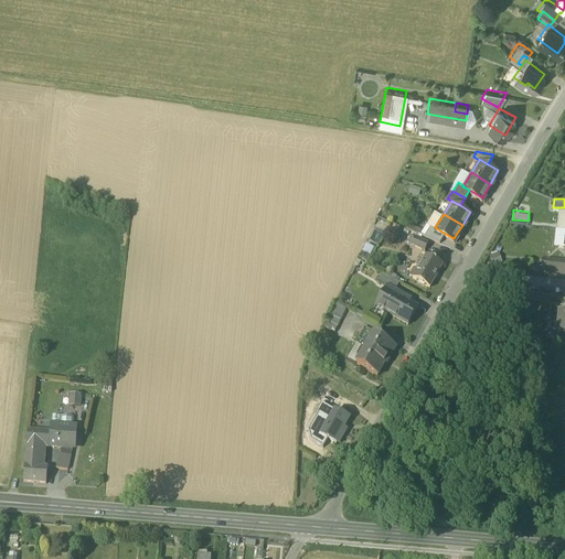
[(424,233),(439,239),(444,233),(435,227),(429,224),(424,233)]
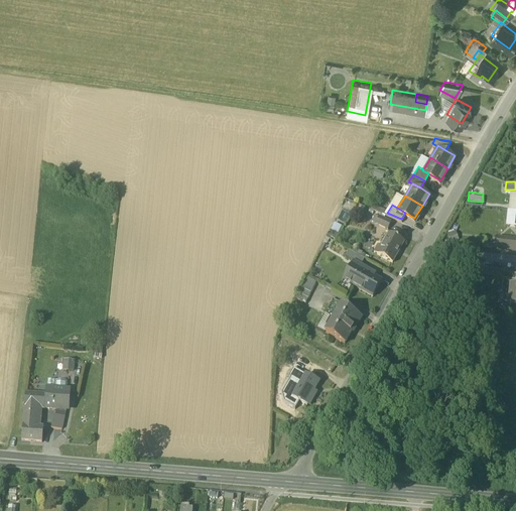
[(515,207),(510,207),(508,207),(506,222),(515,224),(515,223),(515,207)]
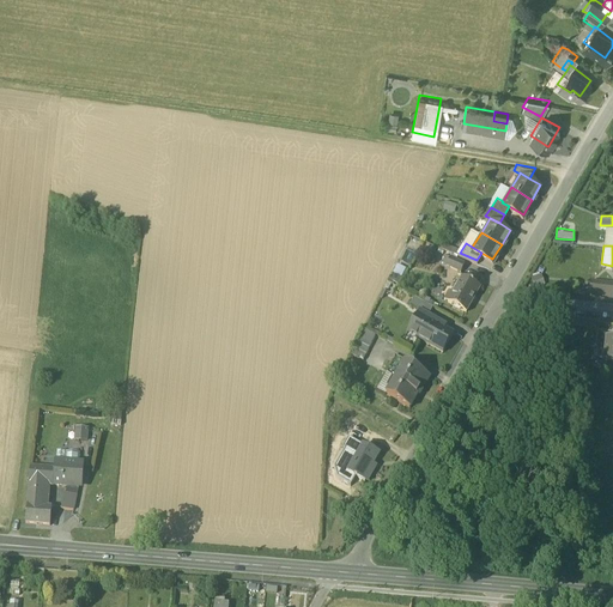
[(447,261),(460,268),(465,260),(450,254),(447,261)]
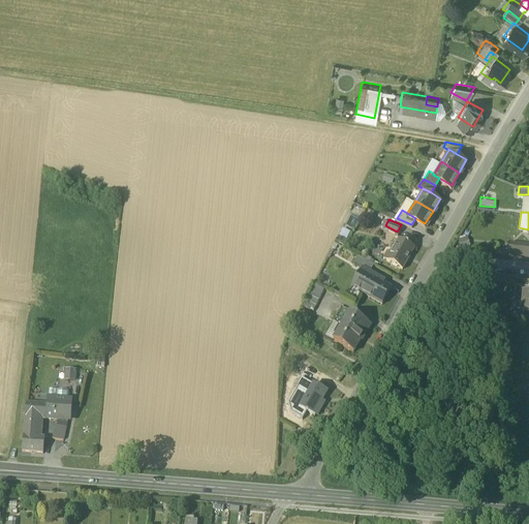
[(386,258),(402,267),(414,244),(400,236),(386,258)]
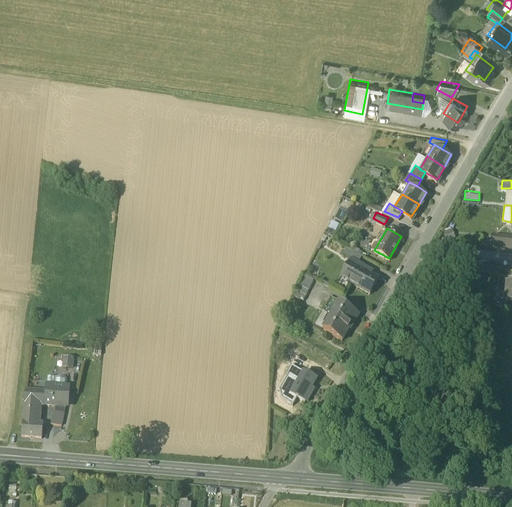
[(493,244),(511,246),(511,239),(511,233),(495,232),(493,244)]
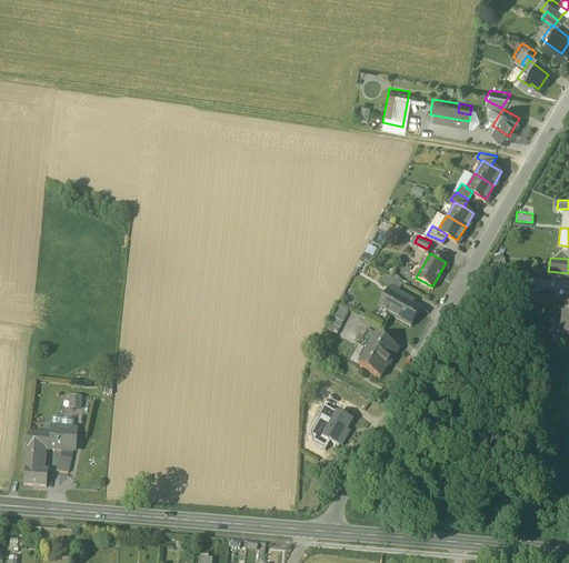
[(390,285),(397,289),(401,282),(385,272),(380,280),(390,285)]
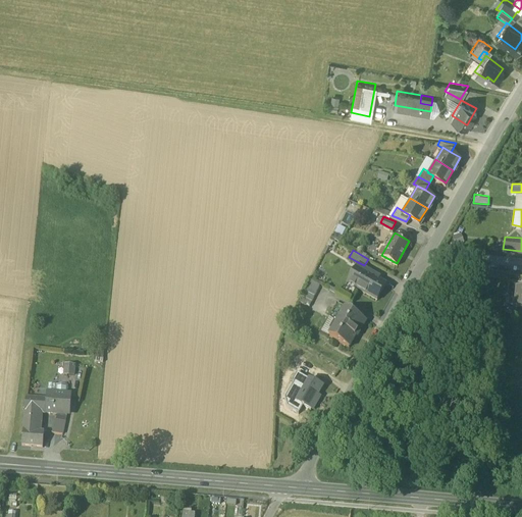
[(356,286),(357,286),(367,267),(364,265),(358,262),(348,280),(356,286)]
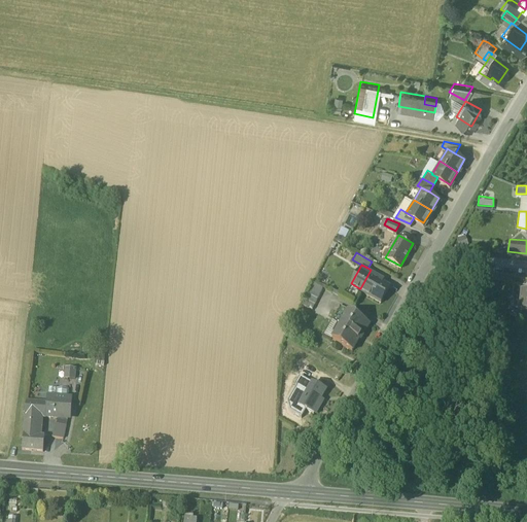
[(384,277),(371,270),(360,288),(381,301),(390,284),(382,279),(384,277)]
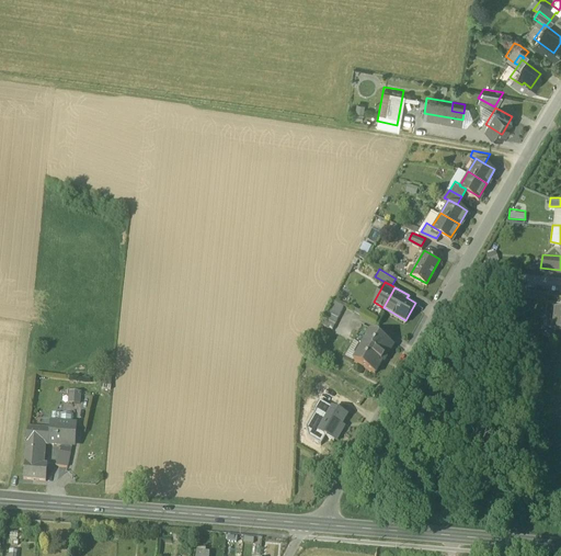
[(321,321),(332,327),(344,304),(333,298),(321,321)]
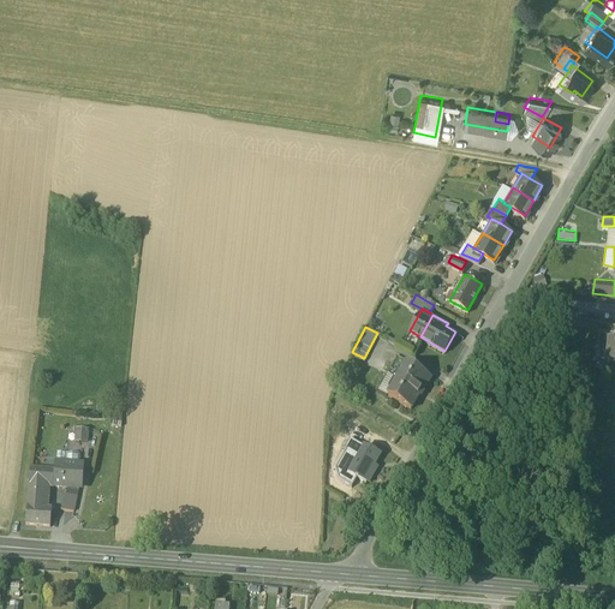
[(388,393),(411,406),(418,393),(421,393),(431,374),(406,359),(388,393)]
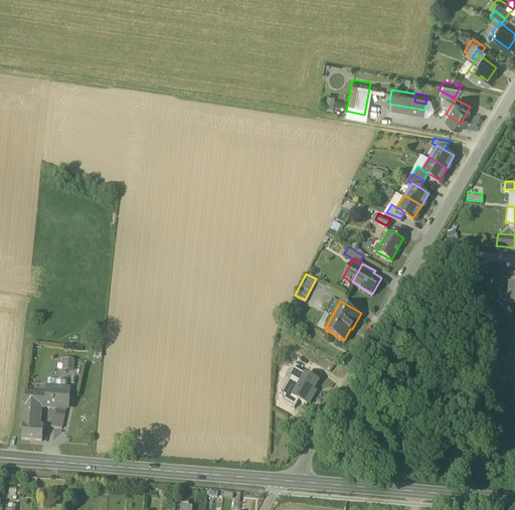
[(62,366),(73,366),(74,354),(63,353),(62,366)]
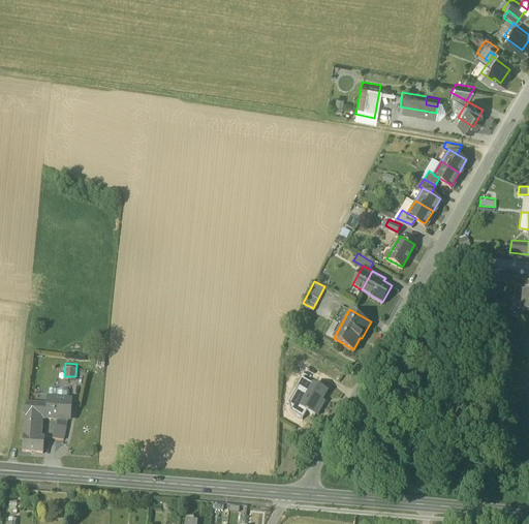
[(298,382),(308,389),(313,380),(301,373),(297,381),(298,382)]
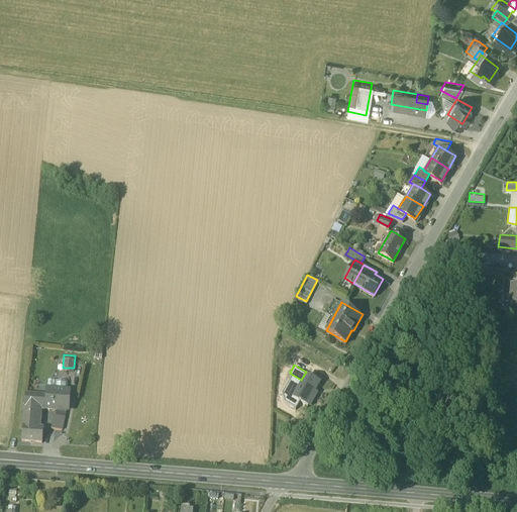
[(300,397),(310,403),(317,391),(314,389),(320,380),(306,372),(301,380),(293,394),(299,397),(300,397)]
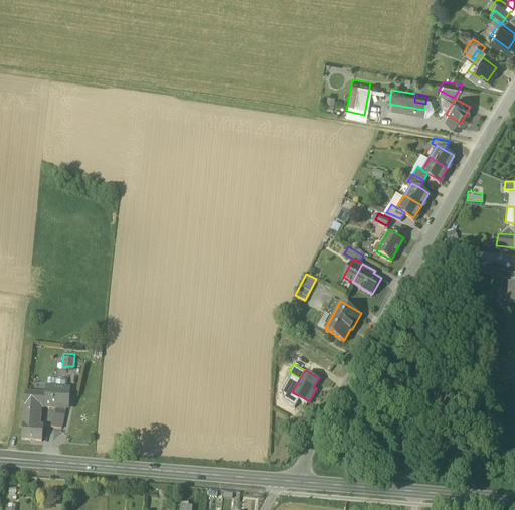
[(290,372),(281,387),(283,396),(294,403),(299,395),(298,395),(292,392),(300,378),(290,372)]
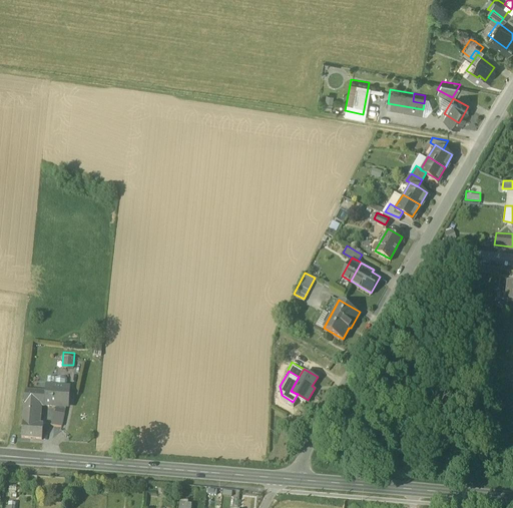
[(46,402),(65,404),(69,384),(47,383),(46,388),(46,402)]
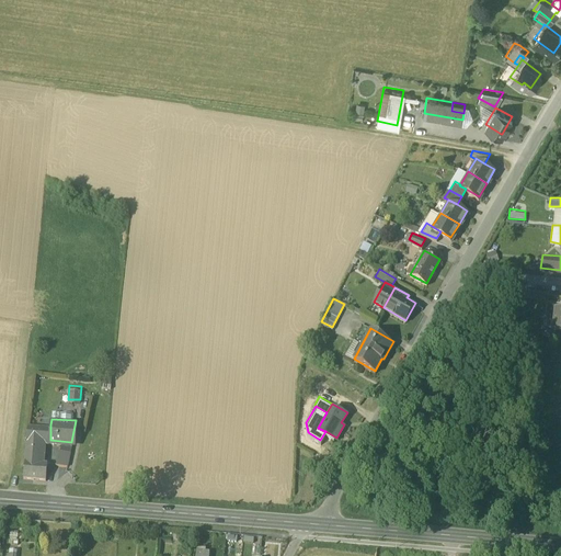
[(43,440),(50,440),(50,424),(27,423),(26,438),(34,439),(43,440)]
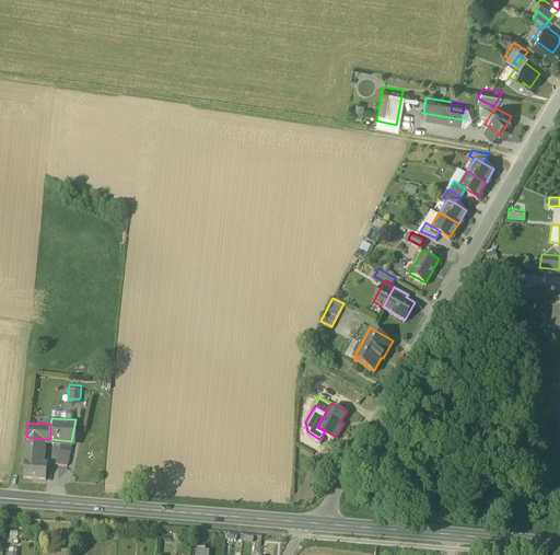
[(26,437),(25,458),(23,474),(46,476),(47,459),(41,459),(33,458),(34,438),(26,437)]
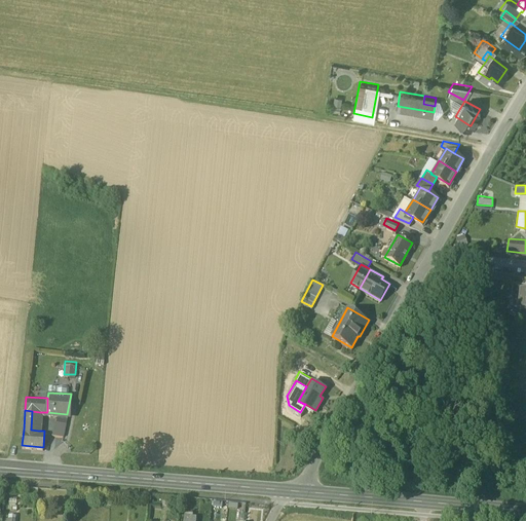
[(31,430),(38,431),(40,412),(32,411),(31,430)]
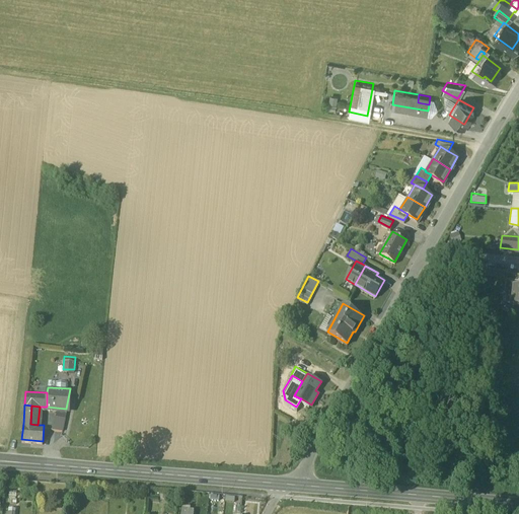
[(52,427),(63,428),(65,416),(54,414),(52,427)]
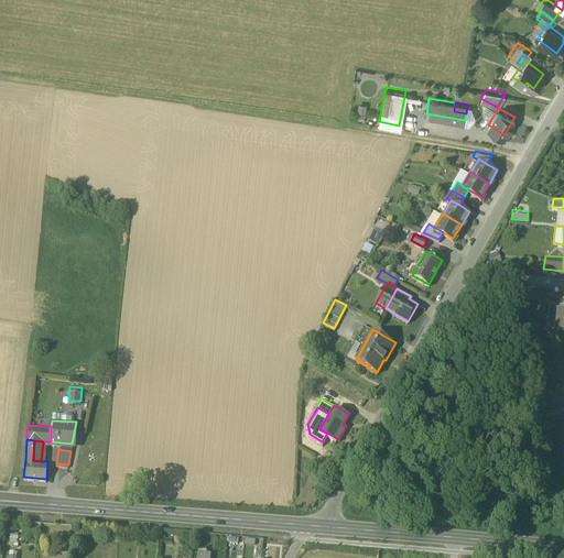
[(15,557),(17,548),(10,547),(8,557),(15,557)]
